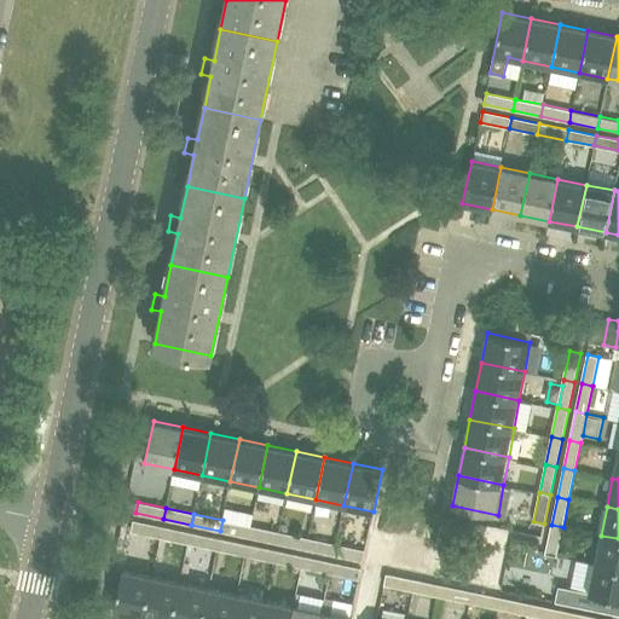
[(160,537),(162,526),(133,520),(132,531),(160,537)]
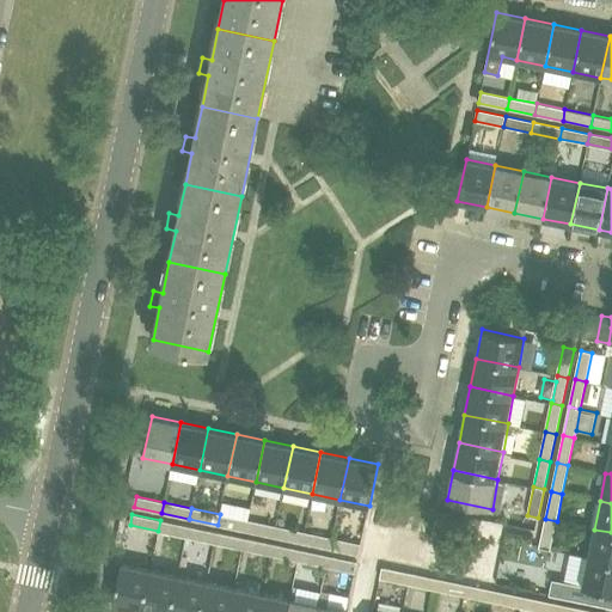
[(245,531),(248,520),(220,514),(218,525),(245,531)]
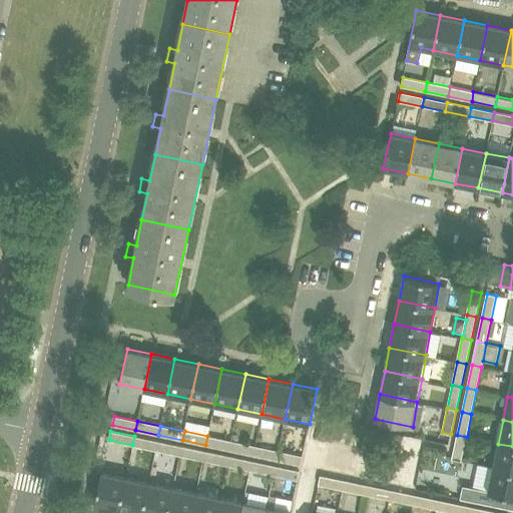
[(462,461),(467,437),(457,435),(452,459),(462,461)]
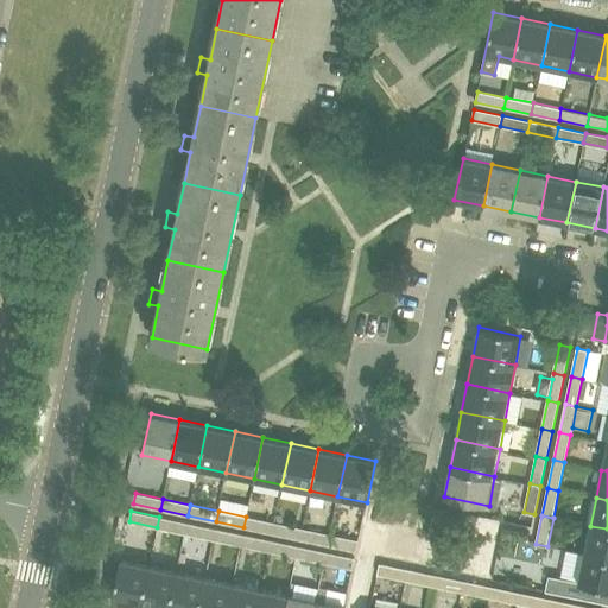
[(184,533),(187,523),(159,517),(157,527),(184,533)]
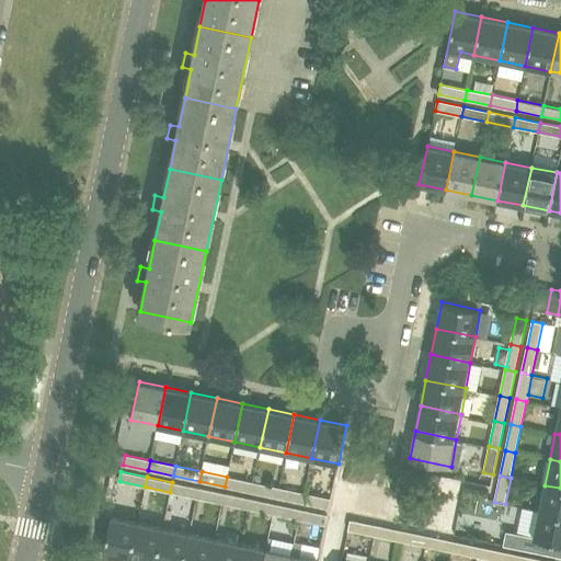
[(251,492),(253,482),(227,477),(225,487),(251,492)]
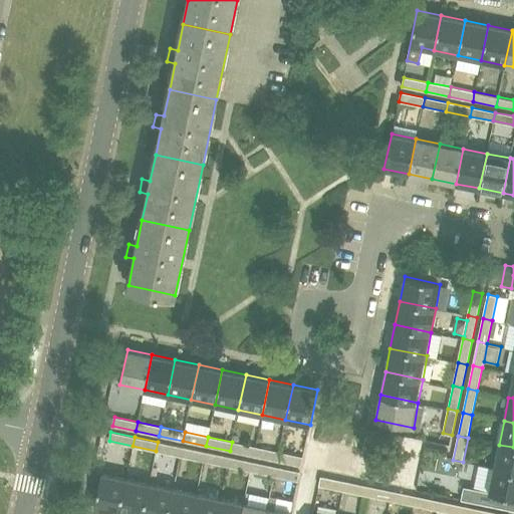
[(180,456),(182,447),(158,442),(156,451),(180,456)]
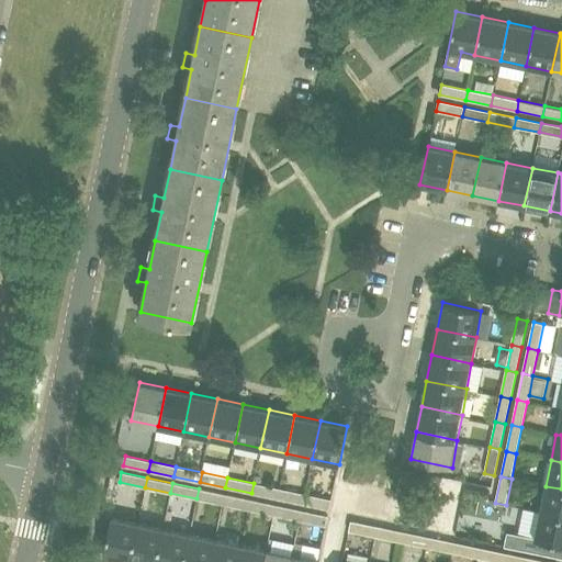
[(277,498),(279,489),(254,483),(251,493),(277,498)]
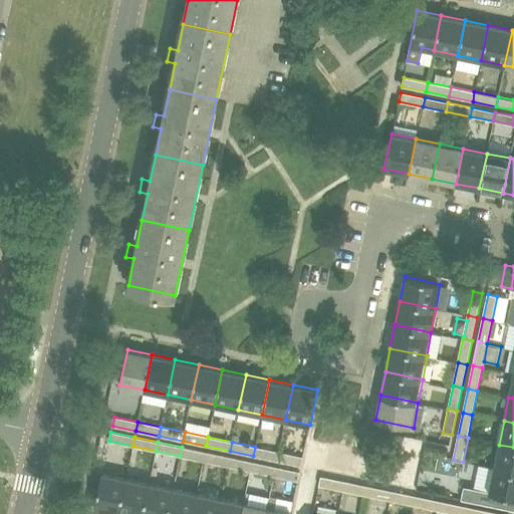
[(513,472),(513,447),(499,445),(494,468),(513,472)]
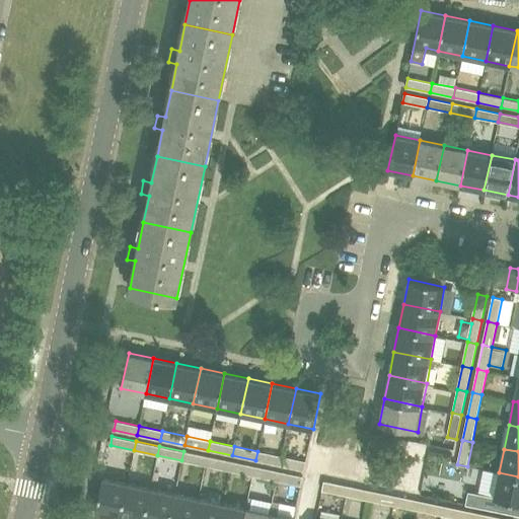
[(205,465),(207,456),(183,451),(181,460),(205,465)]
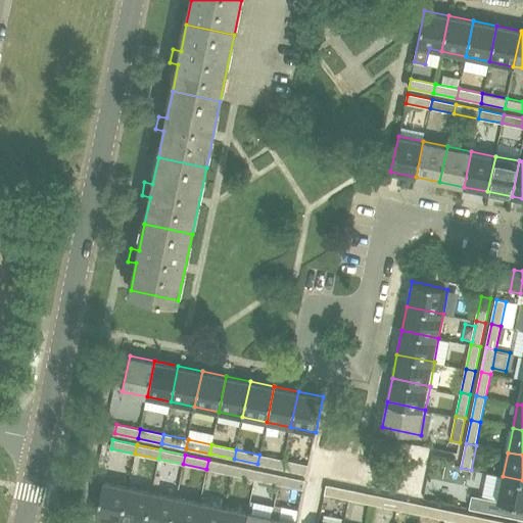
[(282,469),(284,460),(259,455),(257,464),(282,469)]
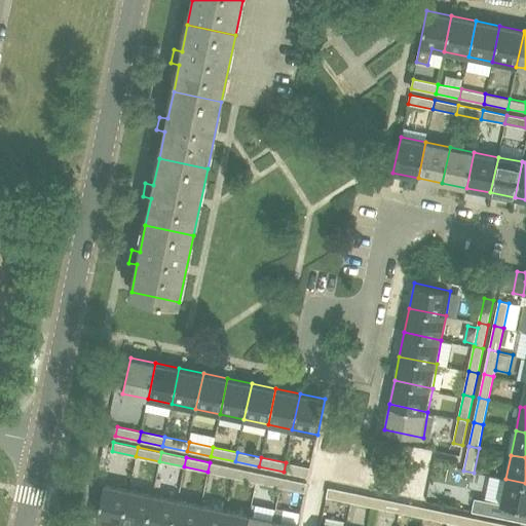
[(232,477),(234,467),(210,462),(208,472),(232,477)]
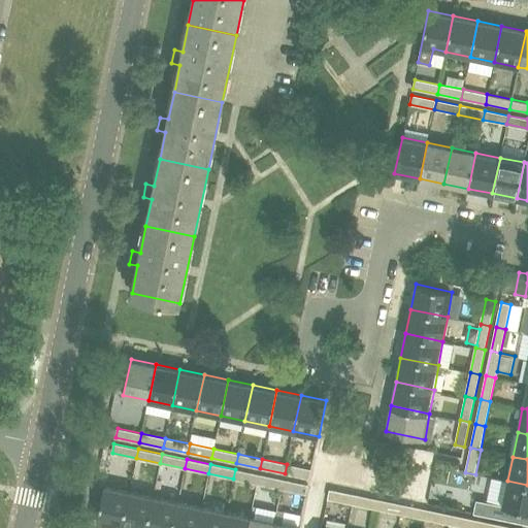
[(287,464),(285,473),(309,477),(311,469),(287,464)]
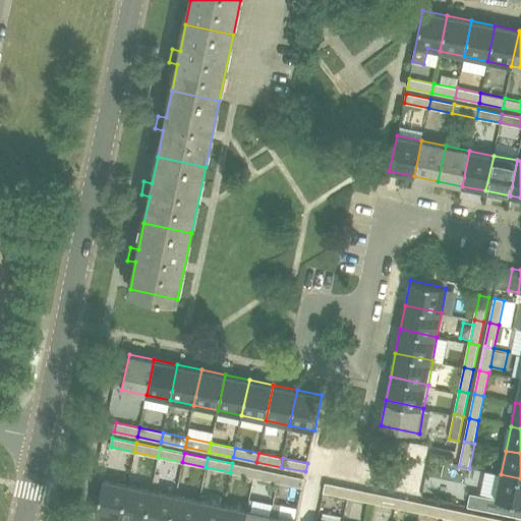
[(253,477),(255,468),(232,463),(230,472),(253,477)]
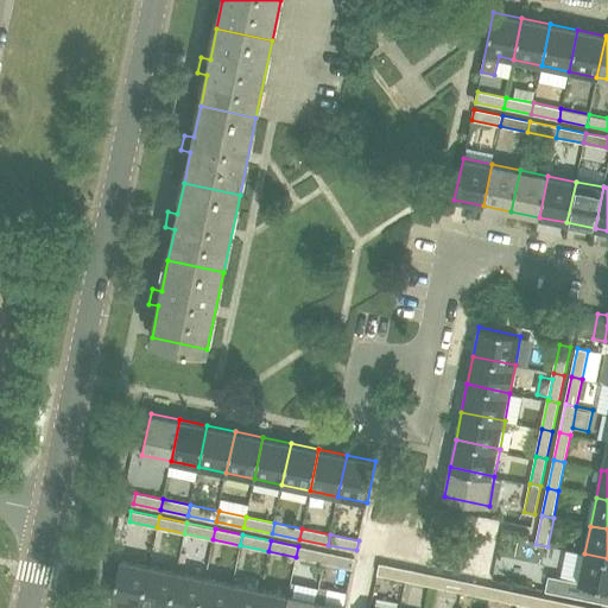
[(324,562),(327,552),(298,546),(296,557),(324,562)]
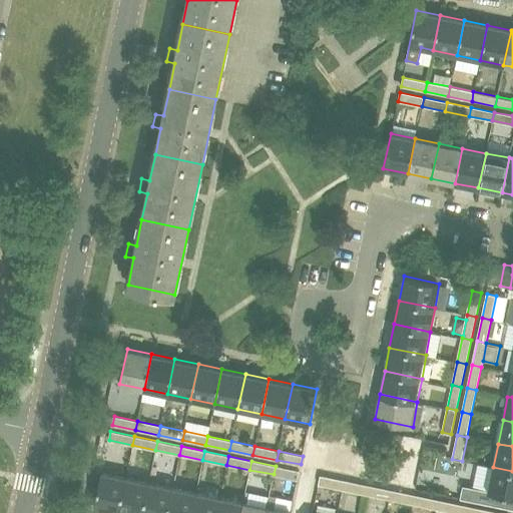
[(276,466),(274,474),(297,479),(299,471),(276,466)]
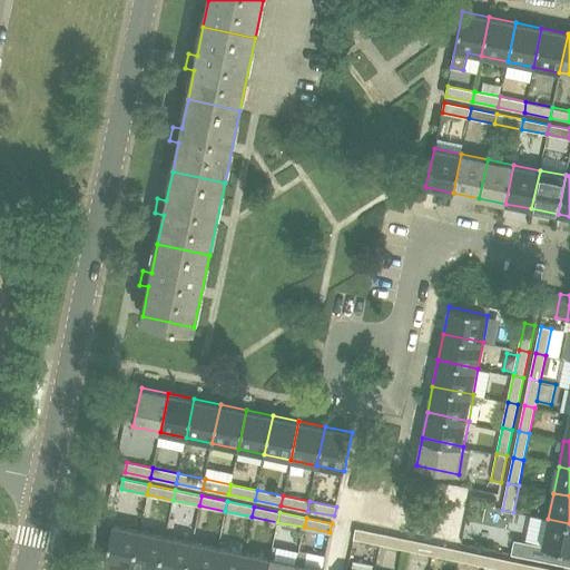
[(569,551),(569,523),(548,519),(542,546),(569,551)]
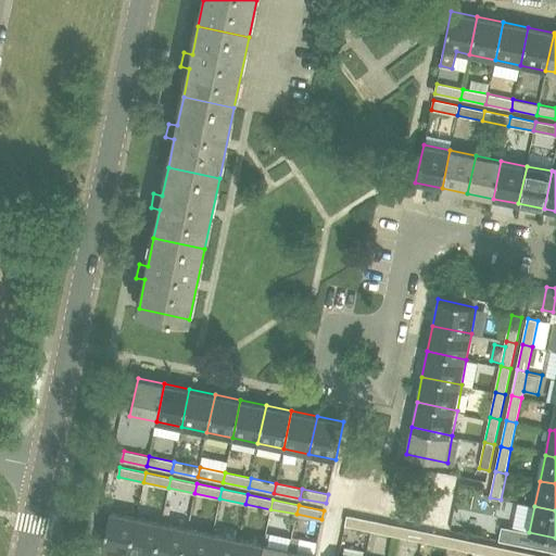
[(128,555),(136,517),(110,512),(102,550),(128,555)]
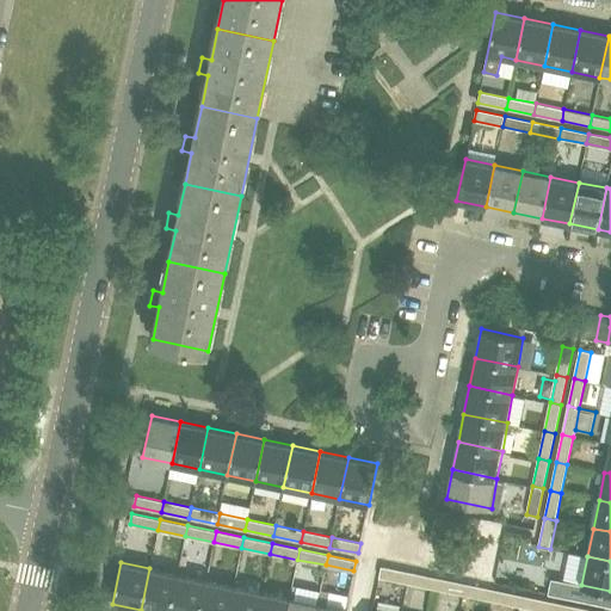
[(407,582),(409,572),(382,566),(380,576),(407,582)]
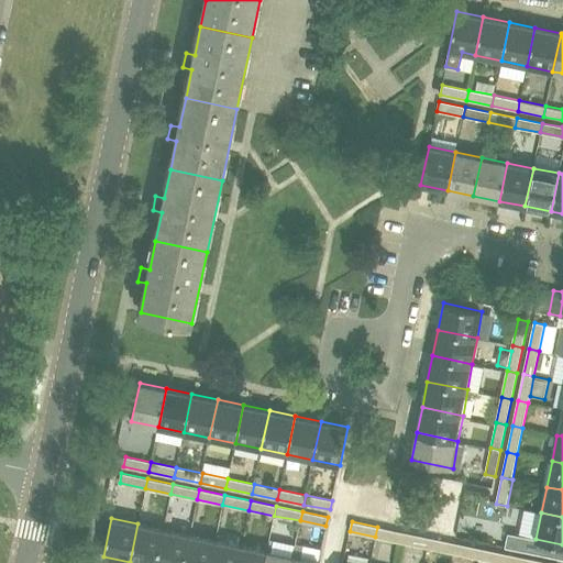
[(135,562),(156,562),(164,529),(138,523),(130,562),(135,562)]
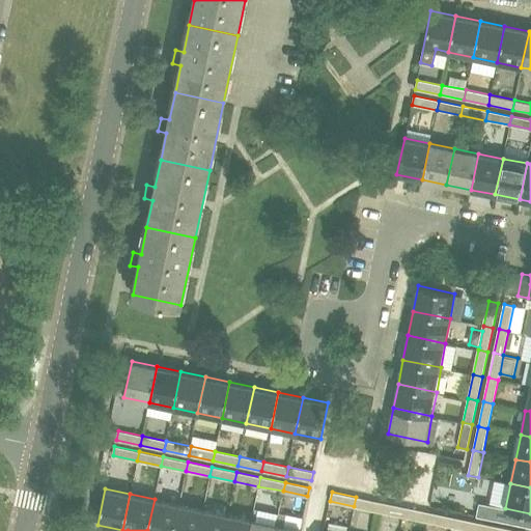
[(379,511),(380,502),(356,497),(354,506),(379,511)]
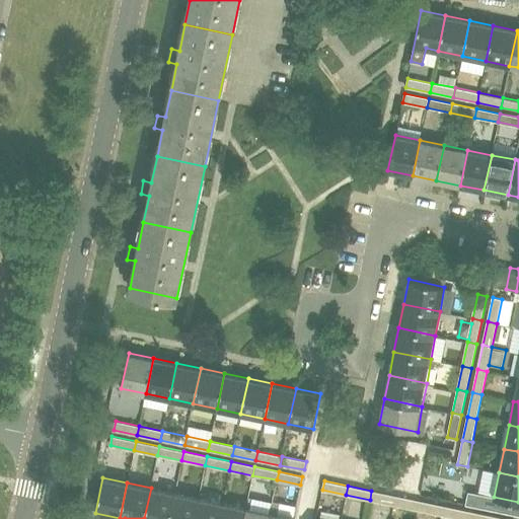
[(168,518),(174,493),(151,488),(144,518),(168,518)]
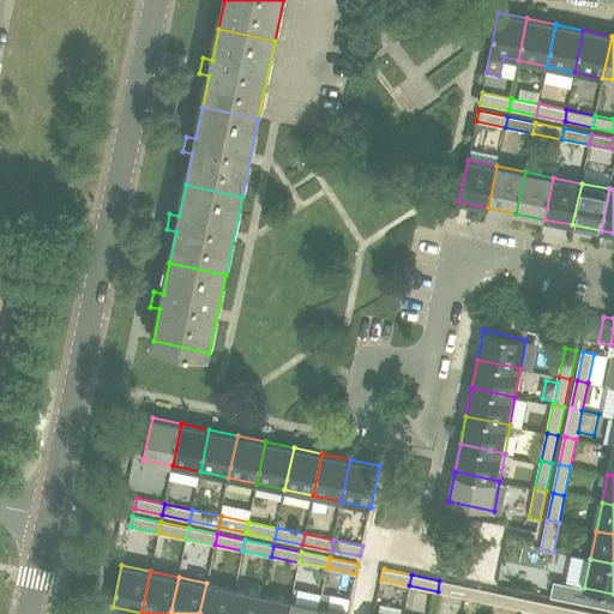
[(465,597),(468,587),(439,581),(438,591),(465,597)]
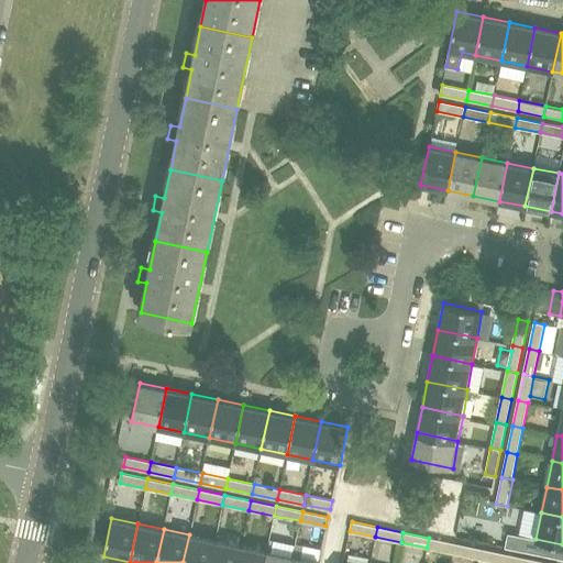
[(210,562),(216,540),(189,534),(183,562),(210,562)]
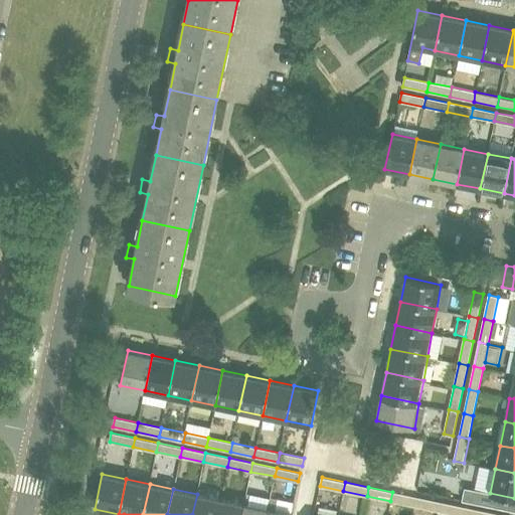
[(413,506),(415,497),(392,492),(390,501),(413,506)]
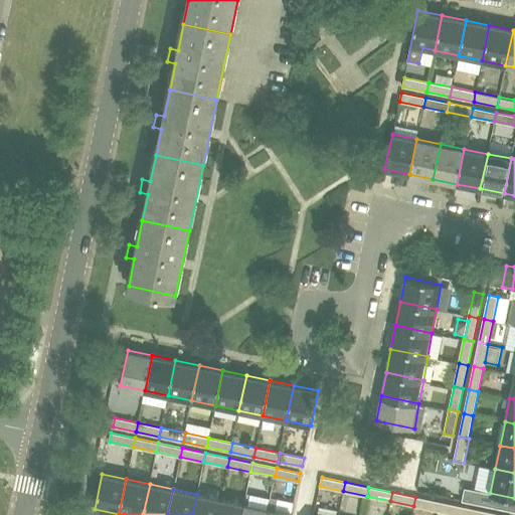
[(216,514),(220,499),(197,494),(192,514),(216,514)]
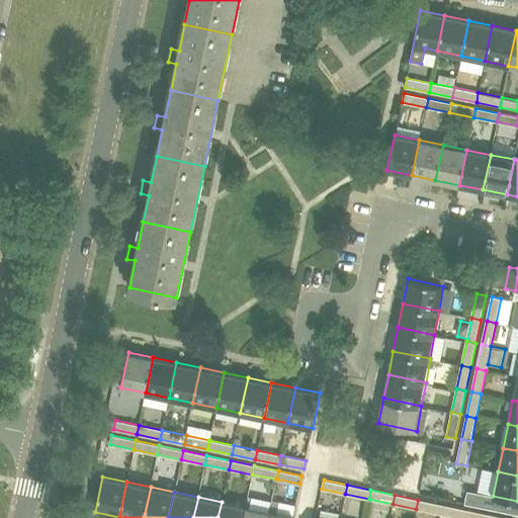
[(440,514),(442,505),(418,500),(416,509),(440,514)]
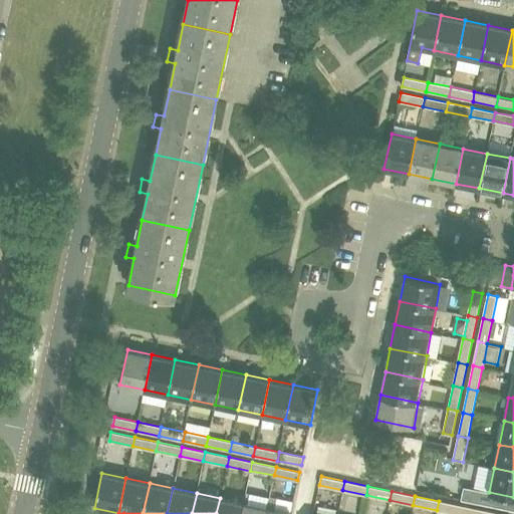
[(241,513),(244,503),(220,498),(216,513),(241,513)]
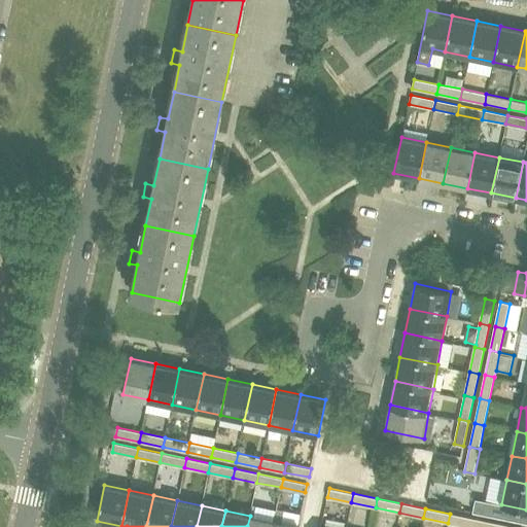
[(467,526),(471,526),(473,519),(450,514),(448,523),(467,526)]
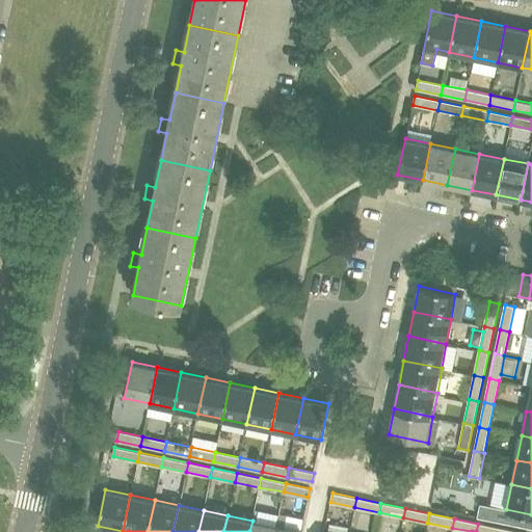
[(274,531),(276,525),(253,521),(249,531),(274,531)]
